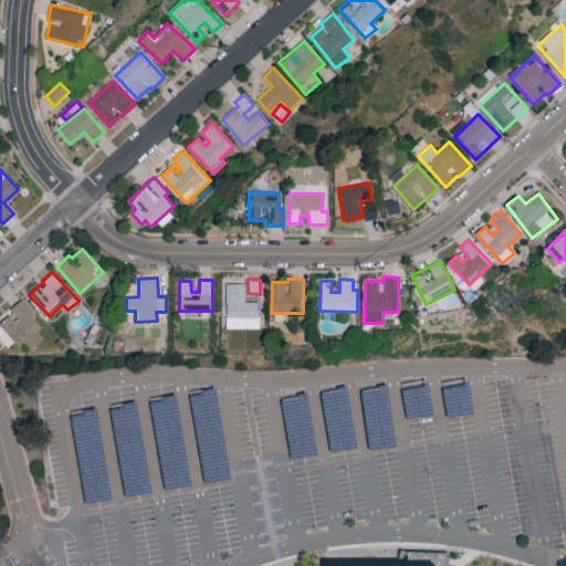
[(227,283),(226,327),(259,328),(260,302),(245,301),(245,284),(227,283)]
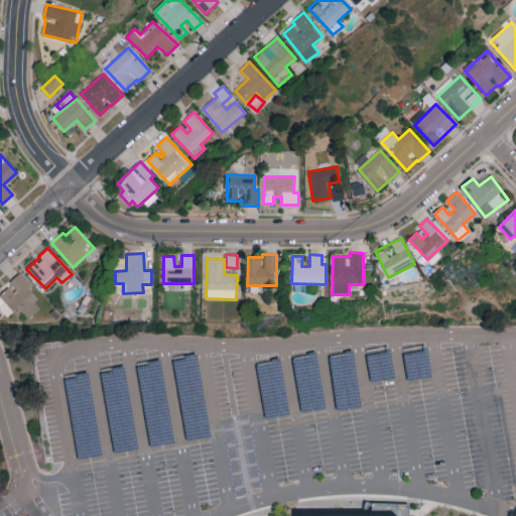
[(27,320),(44,304),(18,276),(0,293),(0,308),(7,316),(15,308),(27,320)]
